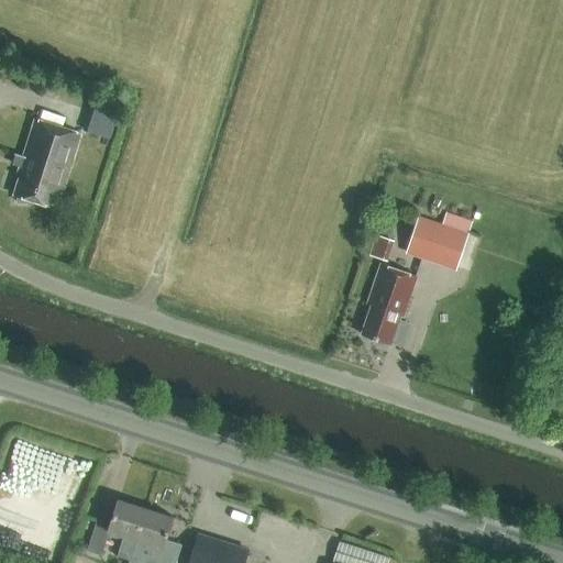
[(96,105),(89,129),(112,135),(119,111),(96,105)]
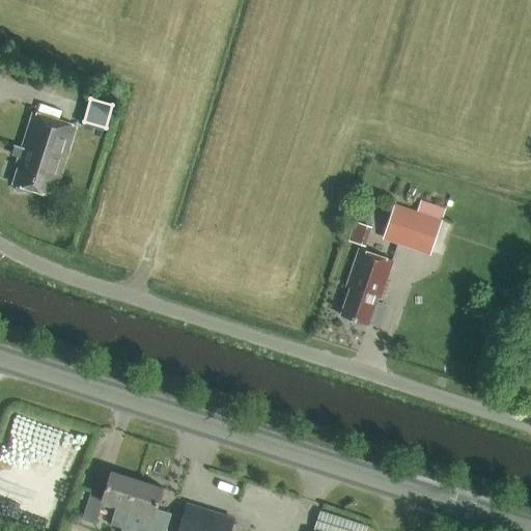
[(60,177),(77,124),(38,112),(38,114),(31,112),(16,164),(19,165),(14,184),(52,196),(58,176),(60,177)]
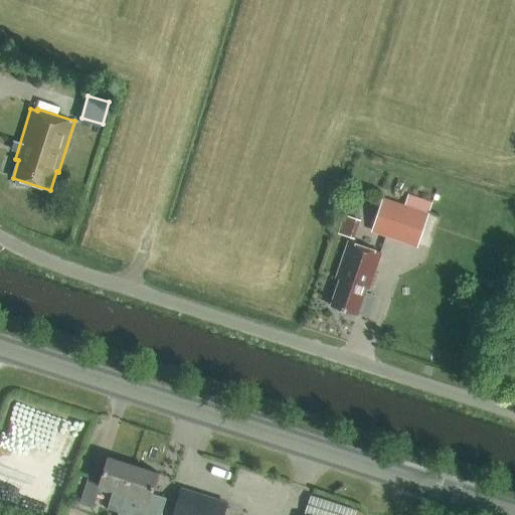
[(417,247),(433,202),(408,194),(404,205),(383,198),(371,232),(417,247)]
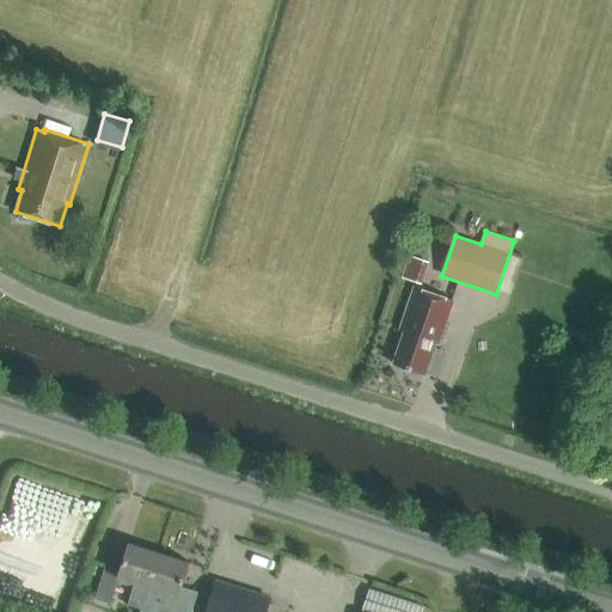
[(426,281),(432,258),(411,254),(405,276),(426,281)]
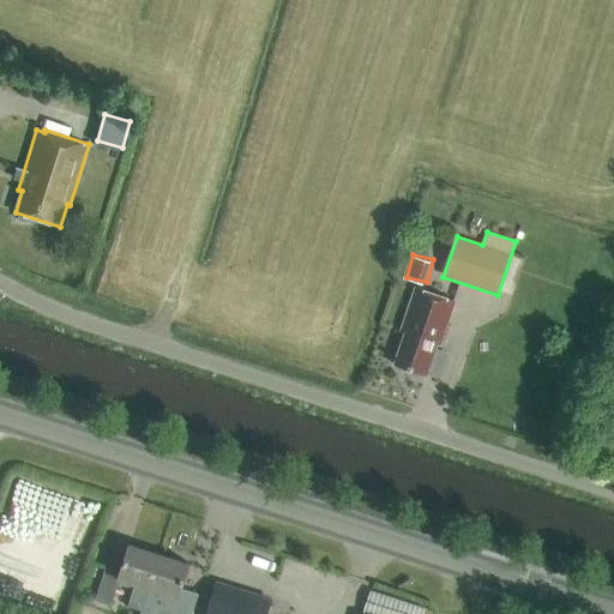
[(453,301),(416,289),(401,331),(405,332),(395,365),(410,371),(409,374),(423,379),(425,375),(426,375),(426,374),(440,379),(450,351),(435,347),(437,344),(439,345),(455,301),(453,301)]
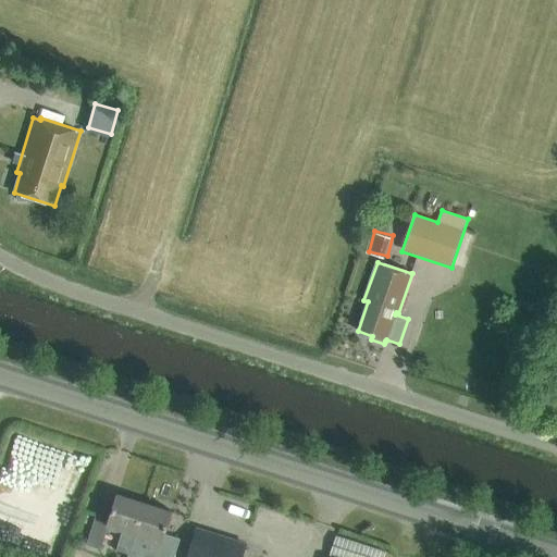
[(127,555),(145,503),(118,494),(110,518),(96,514),(86,545),(100,549),(108,527),(122,531),(115,551),(127,555)]
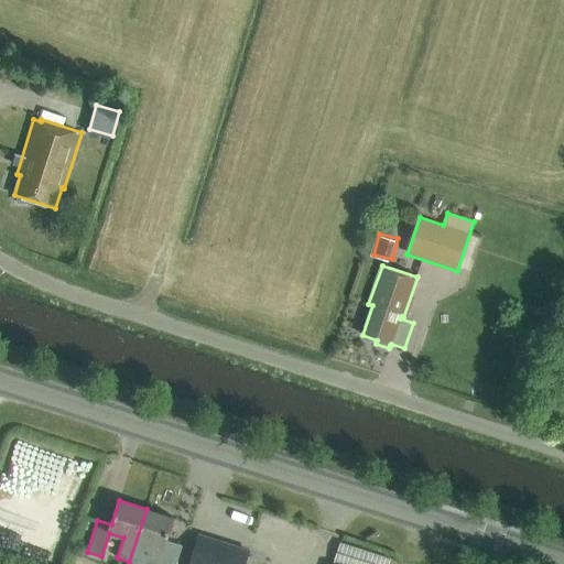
[(147,509),(129,562),(130,562),(129,563),(174,563),(180,546),(165,542),(173,518),(147,509)]
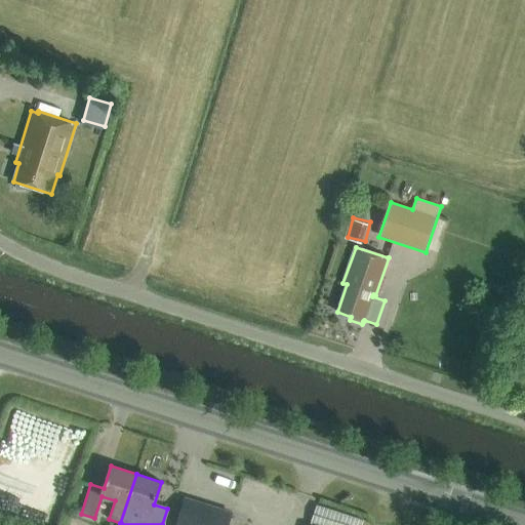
[(228,524),(232,514),(185,499),(176,524),(228,524)]
